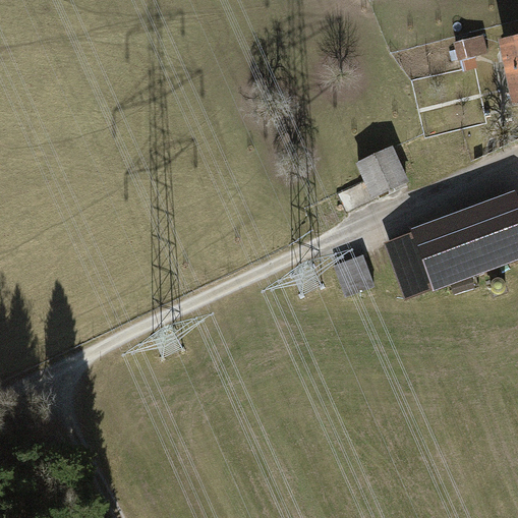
[(456,42),(460,59),(488,51),(484,34),(456,42)]
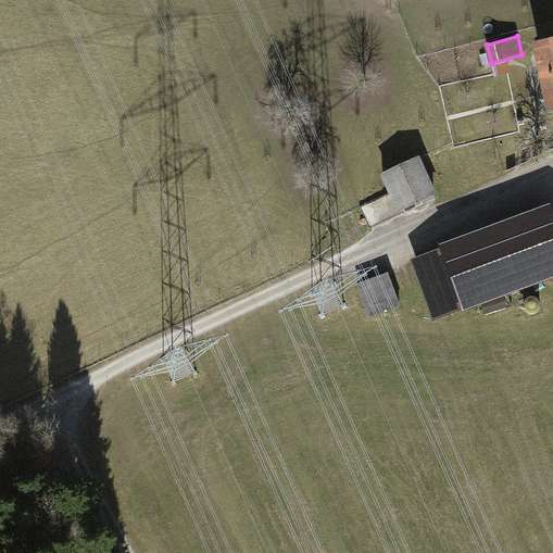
[(543,110),(552,109),(552,37),(531,41),(543,110)]
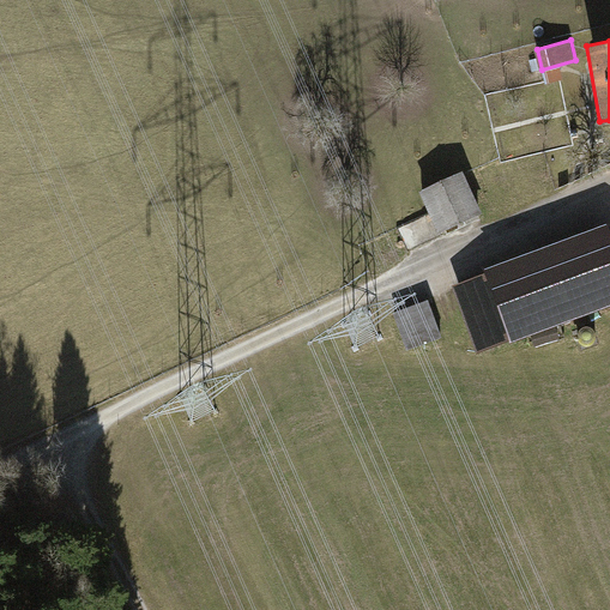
[(482,215),(463,171),(420,191),(430,215),(439,234),(482,215)]
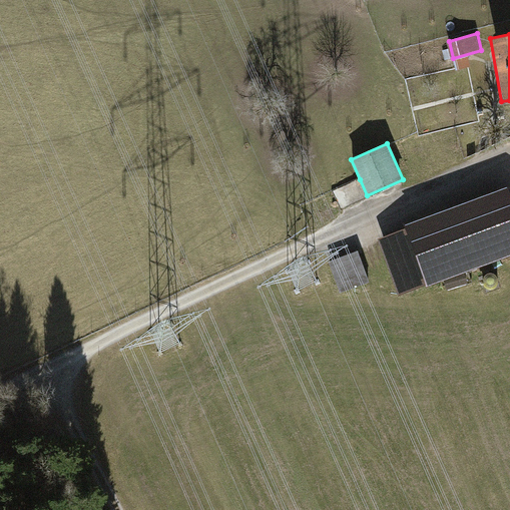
[(401,229),(378,238),(399,294),(509,252),(509,198),(505,186),(400,225),(401,229)]
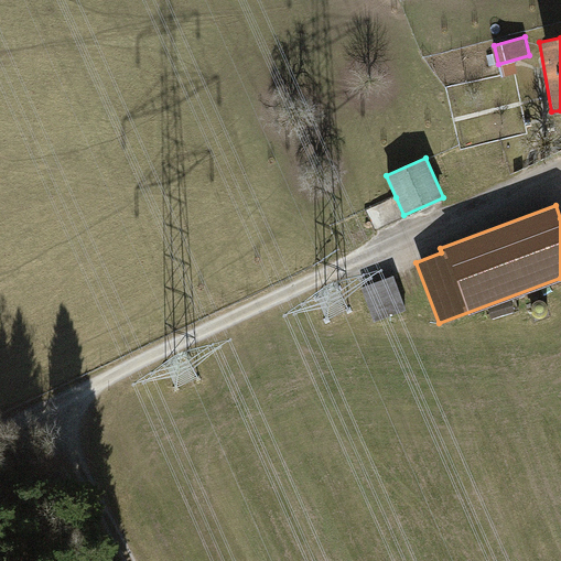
[(394,278),(363,290),(377,323),(407,311),(394,278)]
